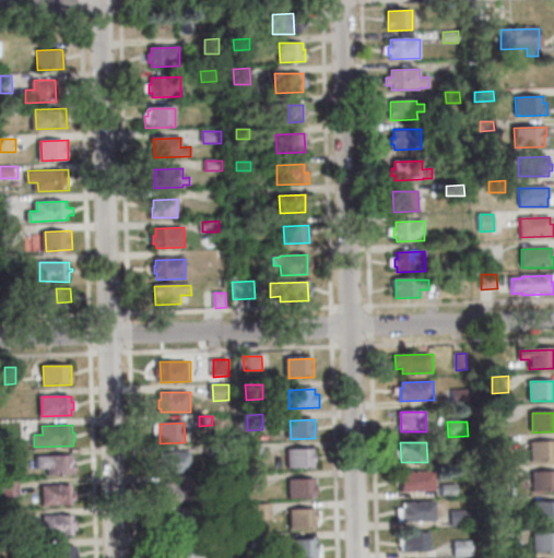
[(553,462),(532,462),(532,443),(553,443),(553,462)]
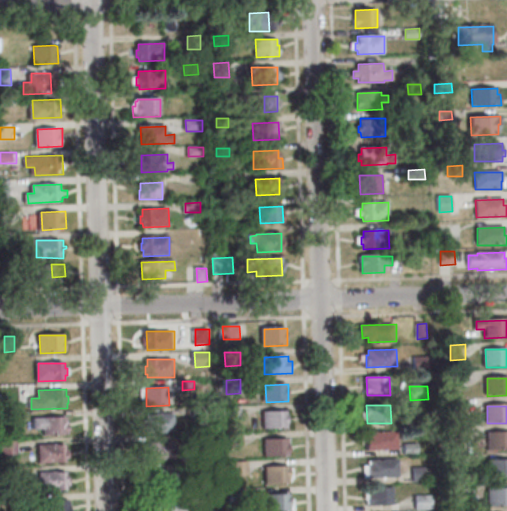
[(229,417),(229,408),(242,407),(242,417),(229,417)]
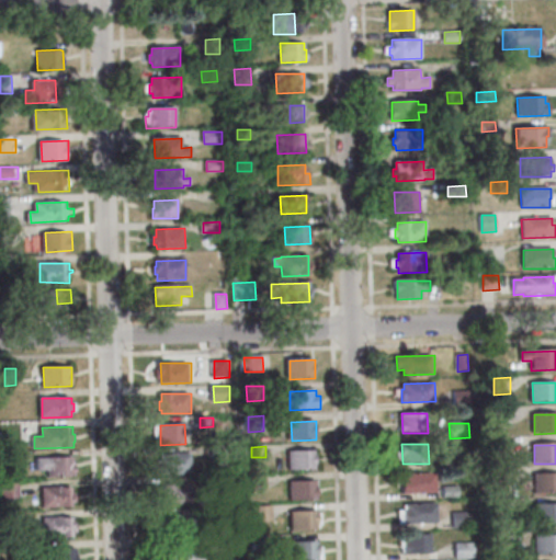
[(215,459),(214,448),(230,448),(231,458),(215,459)]
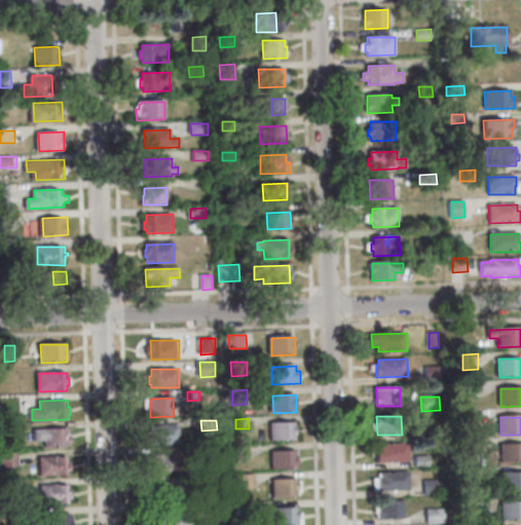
[(272,442),(272,424),(297,423),(298,441),(272,442)]
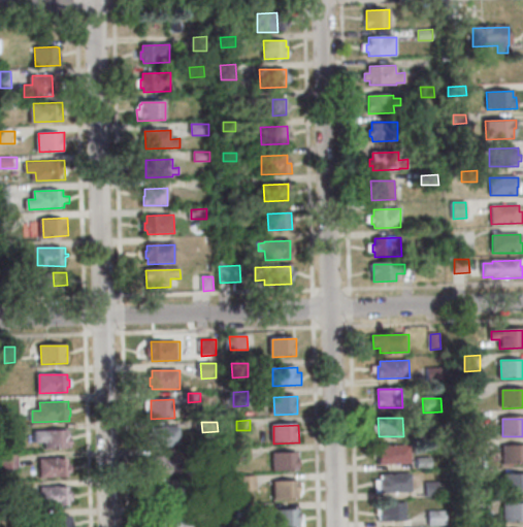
[(154,428),(181,428),(182,447),(154,448),(154,441),(151,442),(151,435),(154,435),(154,428)]
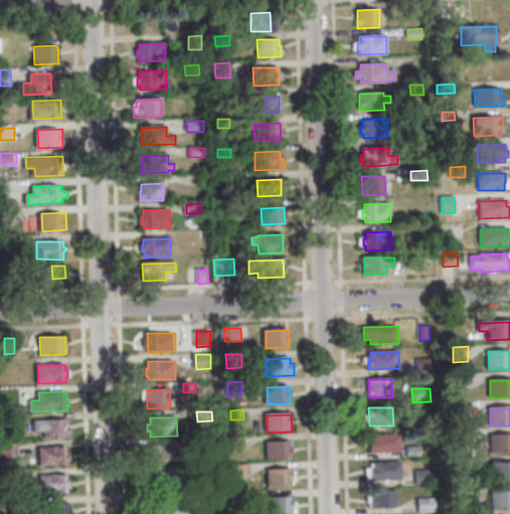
[(36,432),(35,420),(68,419),(68,438),(46,438),(46,432),(36,432)]
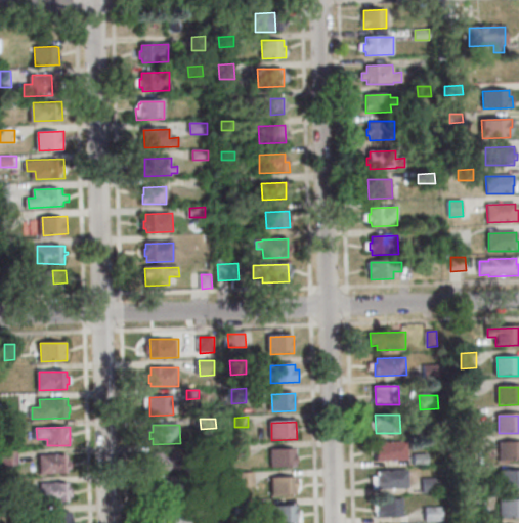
[(416,427),(430,427),(430,438),(416,438),(416,427)]
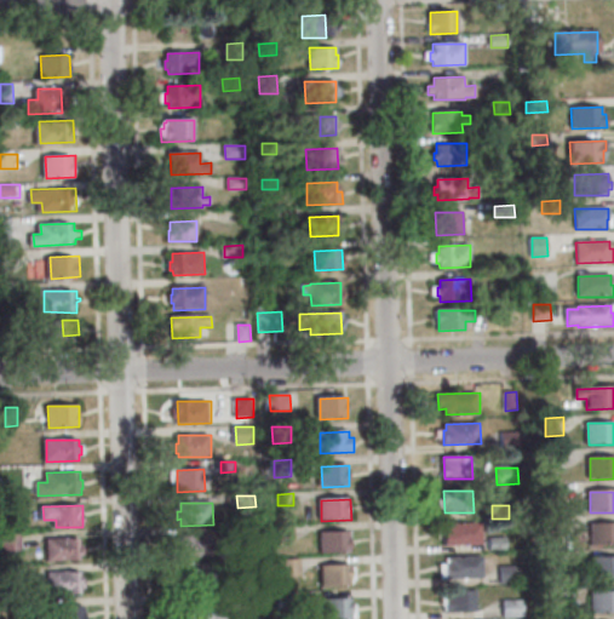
[(483,544),(447,545),(447,531),(449,531),(449,523),(482,522),(483,544)]
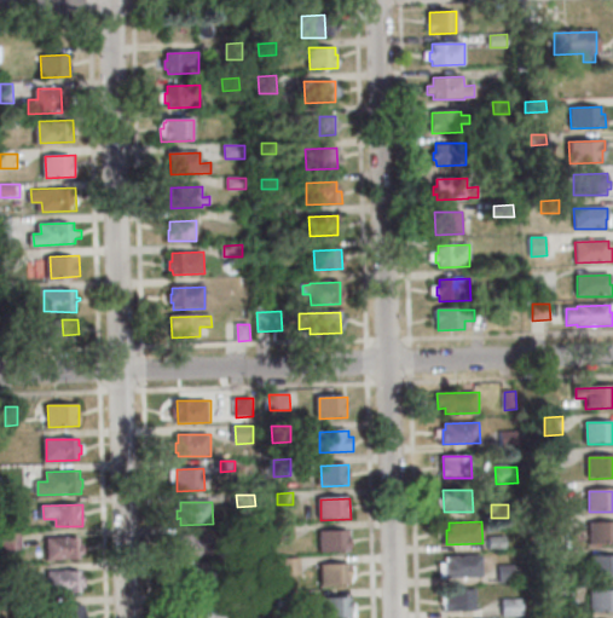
[(612,544),(593,544),(591,524),(612,523),(612,544)]
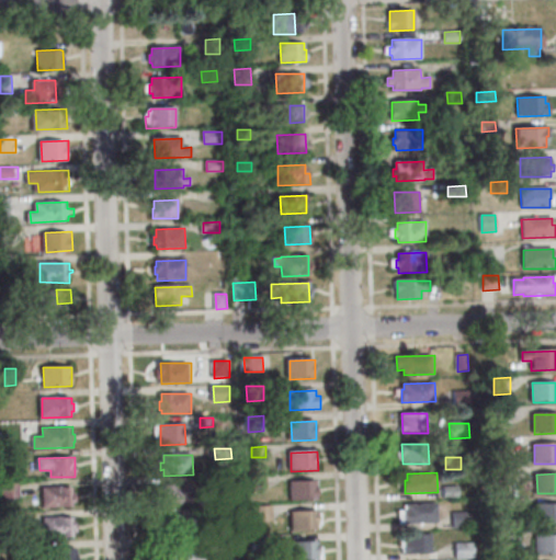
[(268,490),(251,491),(250,477),(268,477),(268,490)]
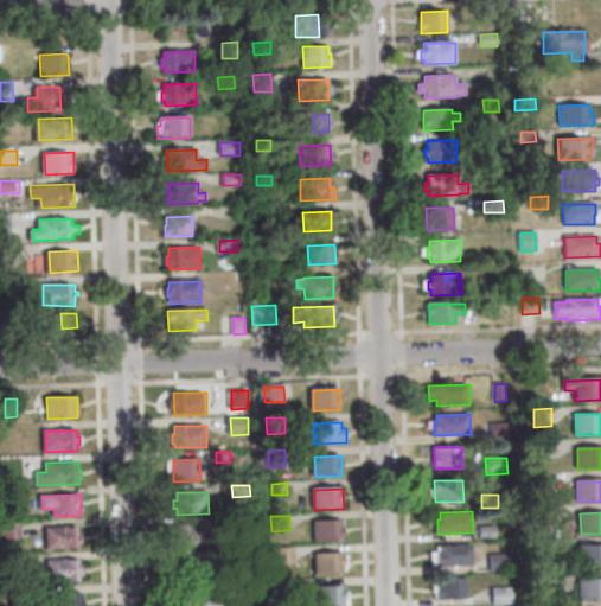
[(250,517),(250,528),(236,528),(235,517),(250,517)]
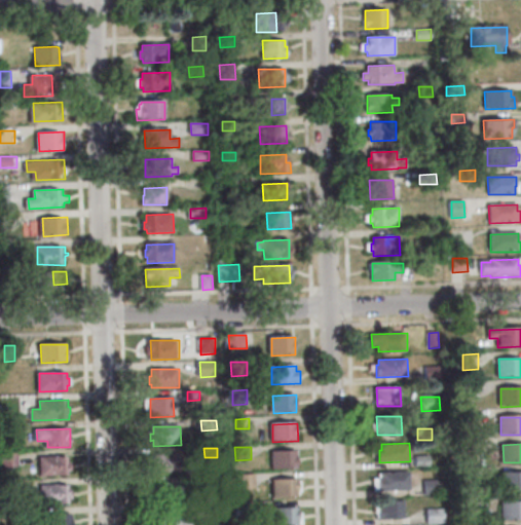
[(298,469),(274,470),(274,452),(301,451),(302,462),(298,462),(298,469)]
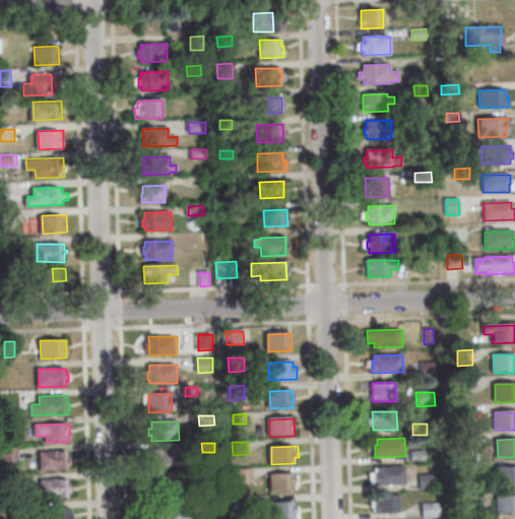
[(19,463),(3,463),(3,449),(18,449),(19,463)]
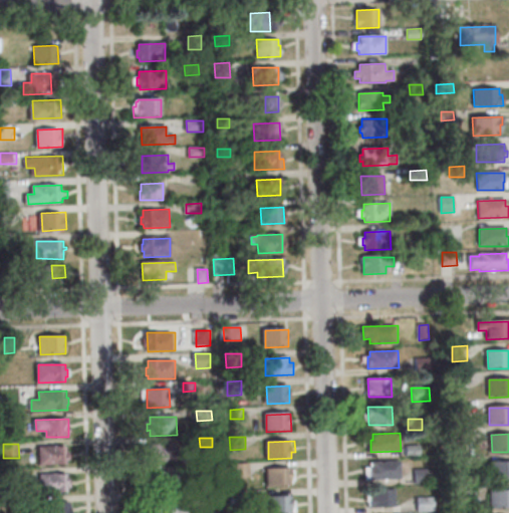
[(177,444),(177,461),(151,462),(151,445),(177,444)]
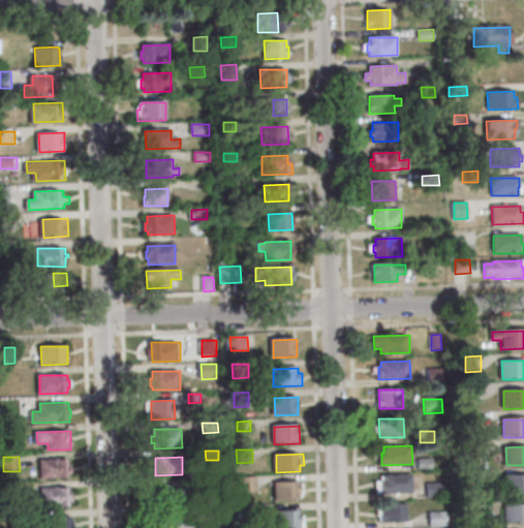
[(419,460),(433,459),(433,469),(419,469),(419,460)]
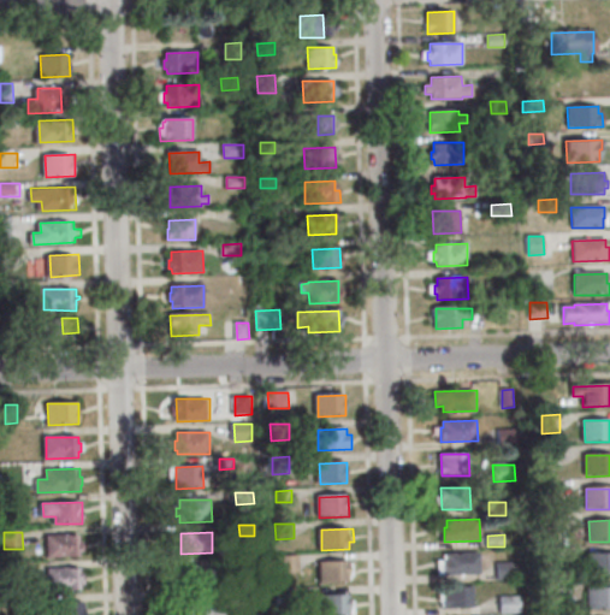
[(49,557),(49,536),(81,536),(81,542),(84,542),(84,551),(81,551),(82,556),(49,557)]
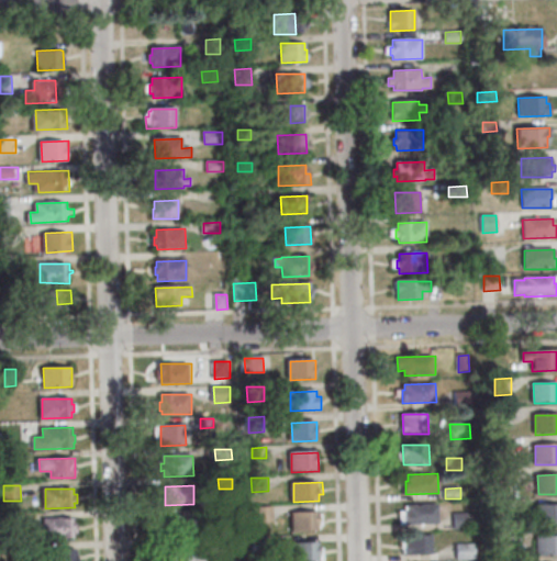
[(401,525),(401,512),(409,511),(409,505),(438,504),(439,524),(401,525)]
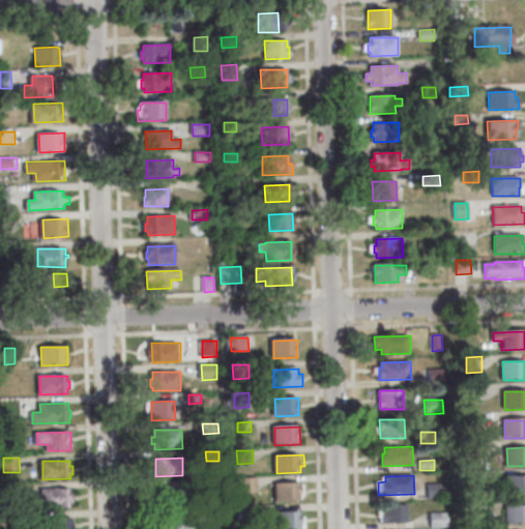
[(524,495),(507,495),(507,477),(524,476),(524,495)]
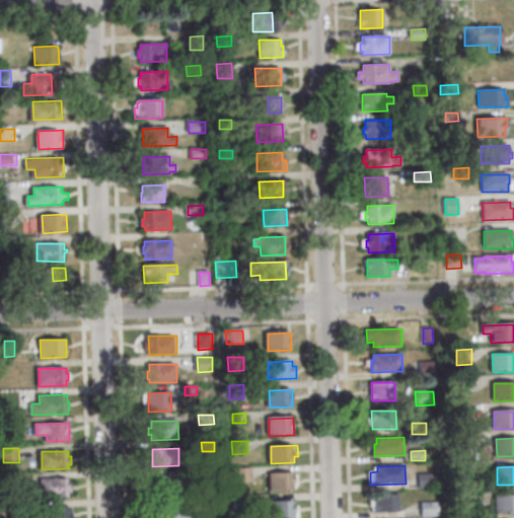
[(237,484),(236,469),(252,468),(252,483),(237,484)]
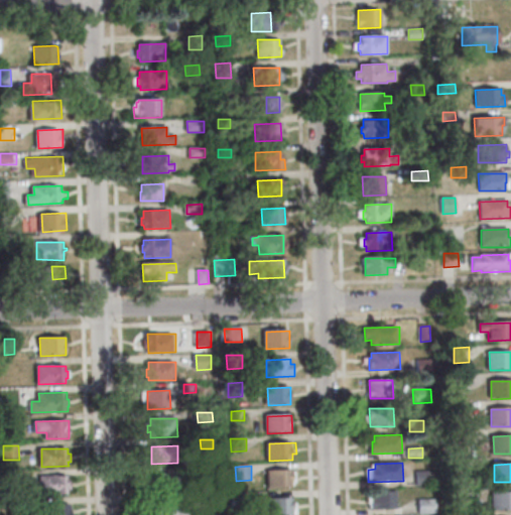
[(270,488),(269,472),(293,471),(293,473),(297,473),(297,483),(293,483),(293,487),(270,488)]
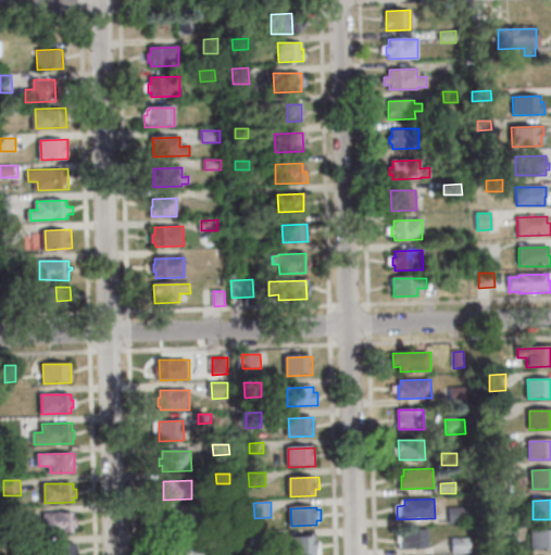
[(450,508),(467,508),(467,524),(450,525),(450,508)]
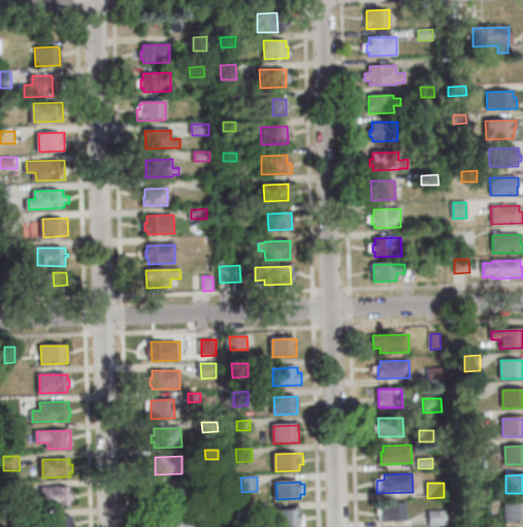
[(153,486),(176,485),(176,489),(185,489),(185,499),(176,499),(176,502),(153,503),(153,486)]
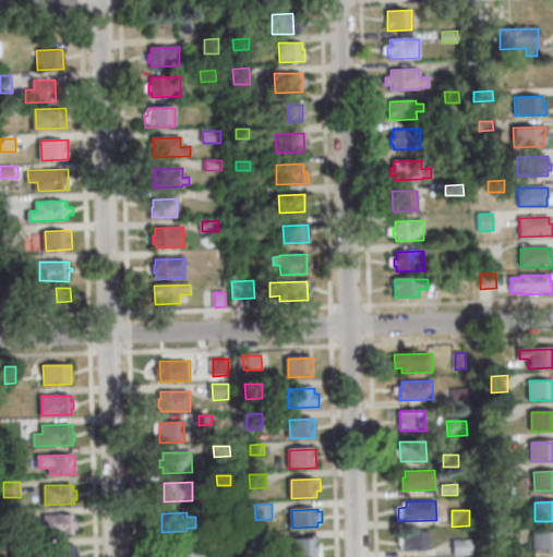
[(74,534),(35,535),(34,520),(45,520),(45,516),(74,515),(74,521),(76,521),(76,529),(74,530),(74,534)]
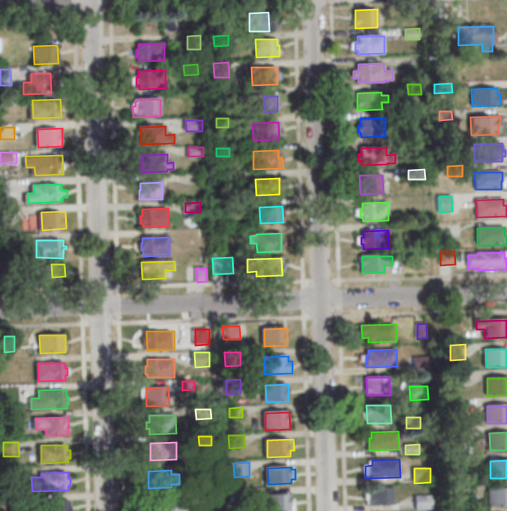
[(476,493),(461,494),(461,484),(476,484),(476,493)]
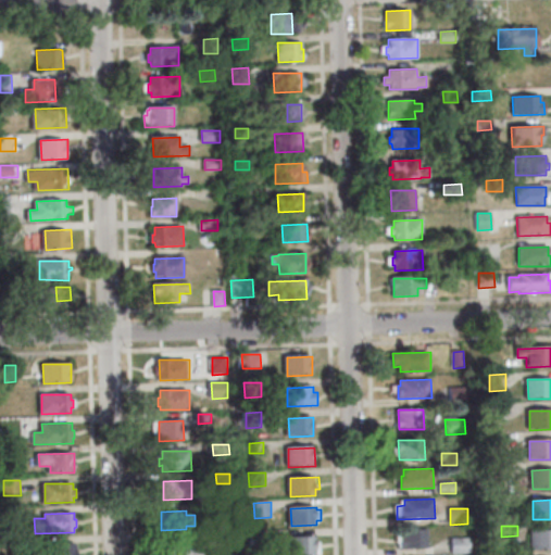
[(428,549),(402,550),(402,531),(427,530),(428,549)]
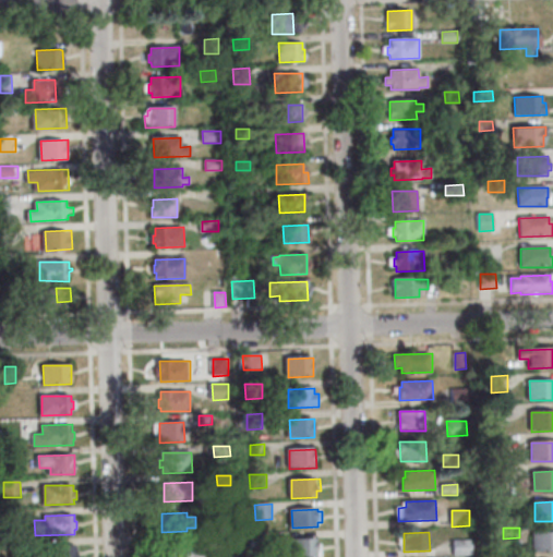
[(552,552),(535,553),(533,534),(552,533),(552,552)]
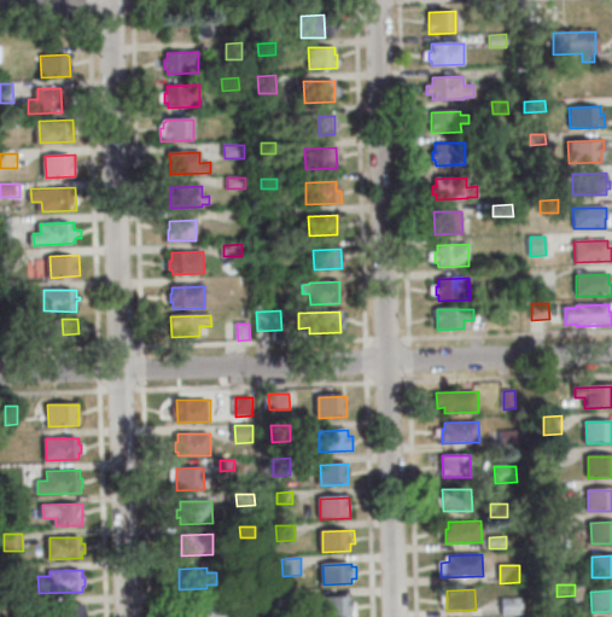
[(297,607),(280,607),(280,592),(297,592),(297,607)]
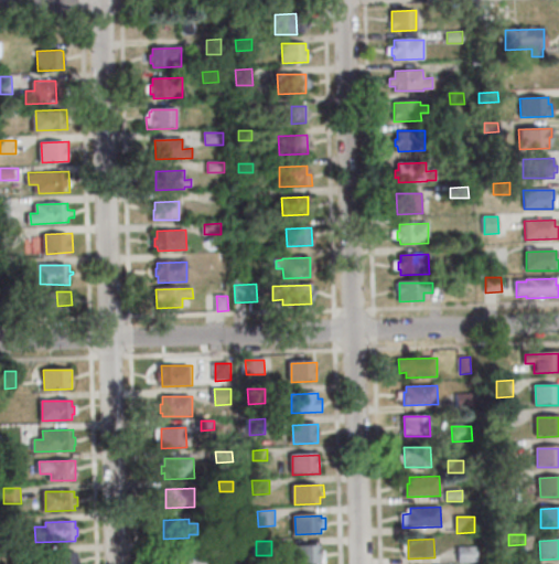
[(296,563),(296,546),(322,546),(322,552),(325,552),(325,563),(296,563)]
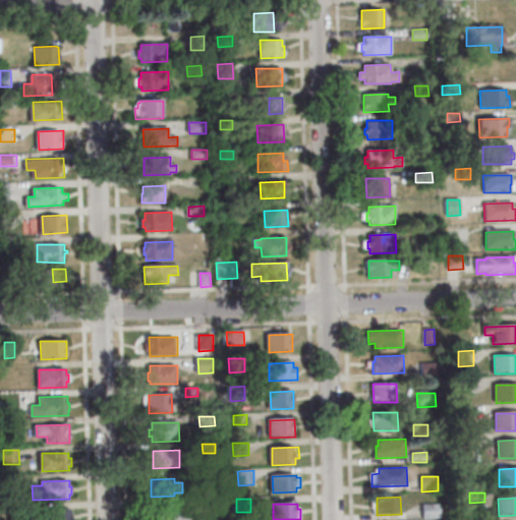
[(441,505),(441,519),(424,519),(424,505),(441,505)]
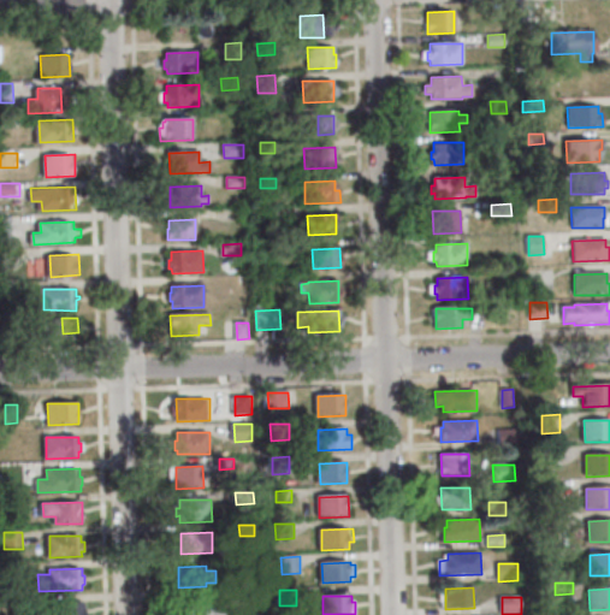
[(183,599),(225,598),(225,614),(178,614),(178,608),(183,608),(183,599)]
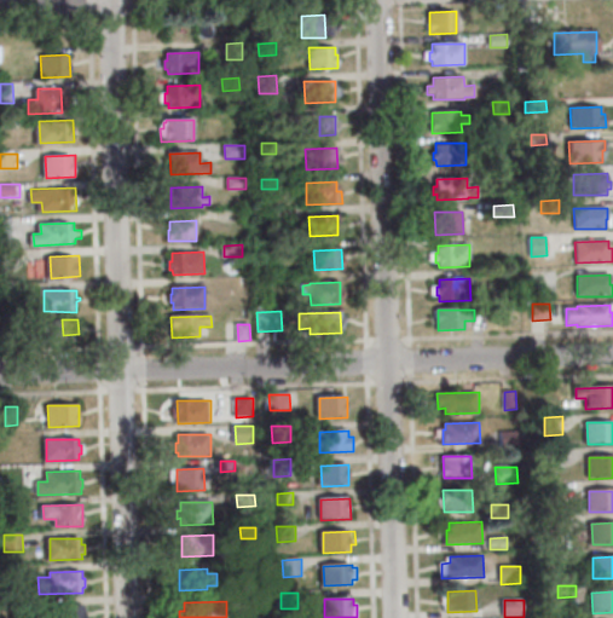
[(47,617),(47,616),(58,616),(57,606),(86,606),(86,617),(47,617)]
